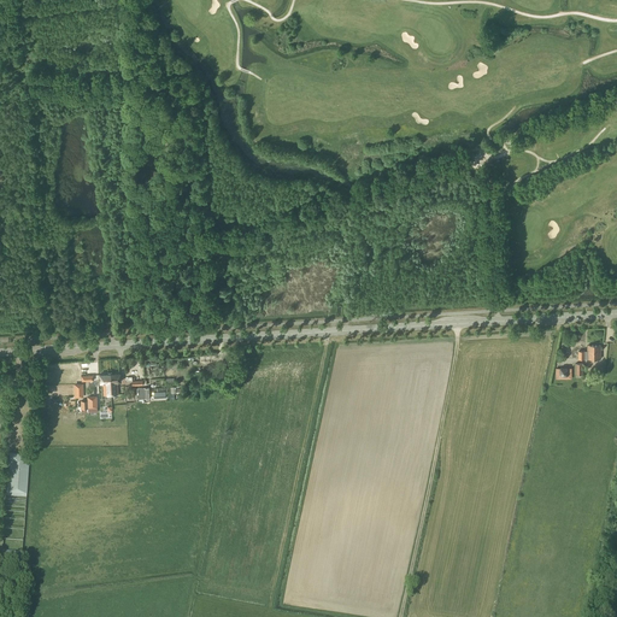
[(588,346),(588,352),(585,352),(579,352),(579,359),(585,359),(585,356),(588,356),(588,359),(600,359),(600,346),(588,346)]
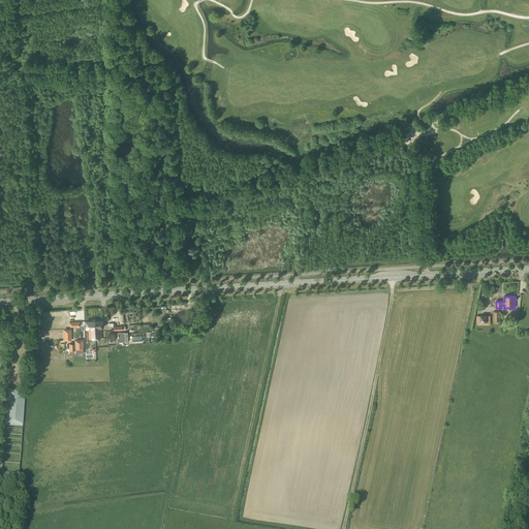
[(73,315),(73,321),(85,320),(85,313),(79,313),(79,315),(73,315)]
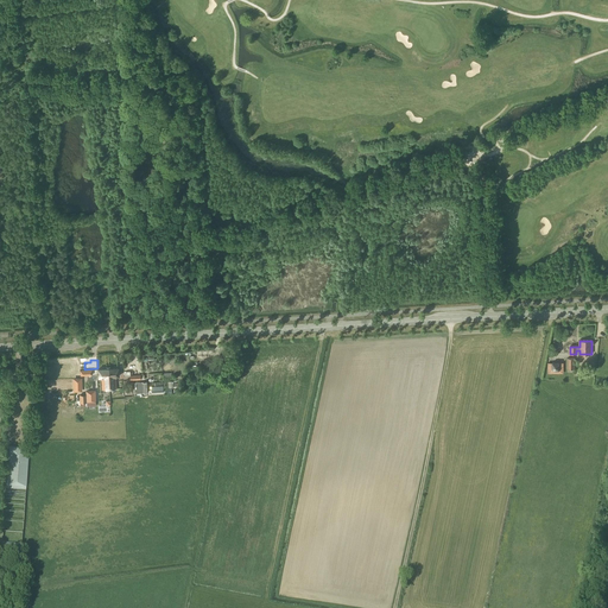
[(551,363),(551,374),(562,374),(562,363),(551,363)]
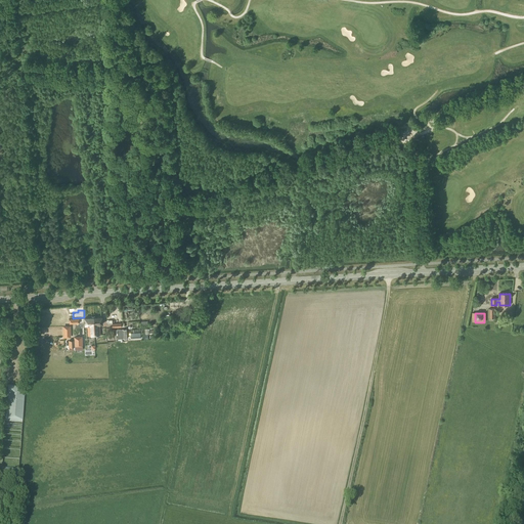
[(94,336),(93,316),(91,316),(91,318),(84,318),(85,325),(87,325),(88,336),(94,336)]
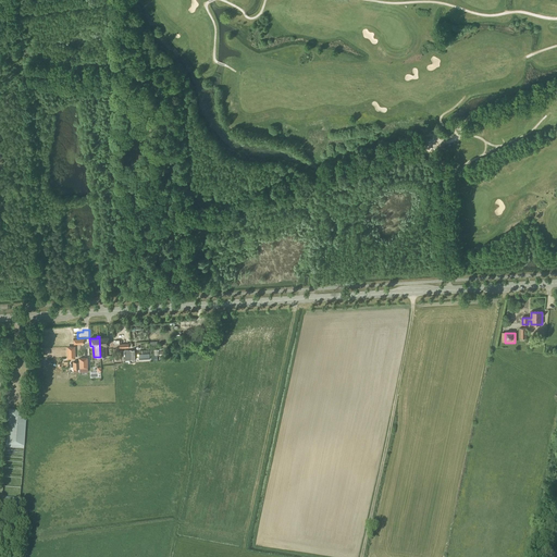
[(99,336),(100,357),(107,356),(106,345),(109,345),(108,337),(100,338),(100,336),(99,336)]
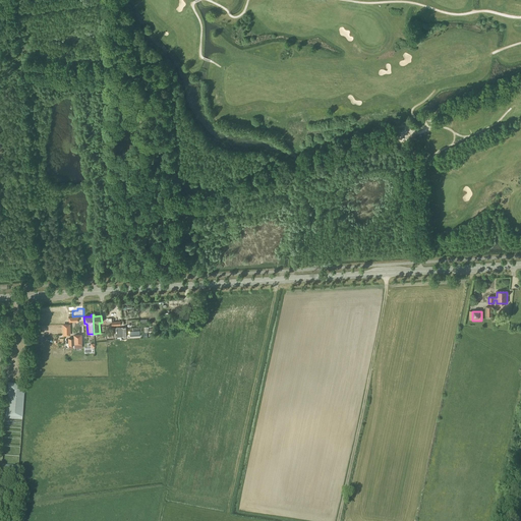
[(5,417),(22,419),(24,384),(8,383),(5,417)]
